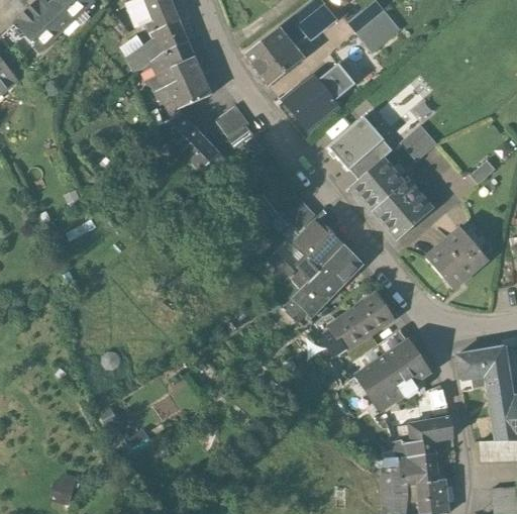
[(38,47),(65,24),(48,6),(43,0),(39,0),(15,22),(34,43),(38,47)]
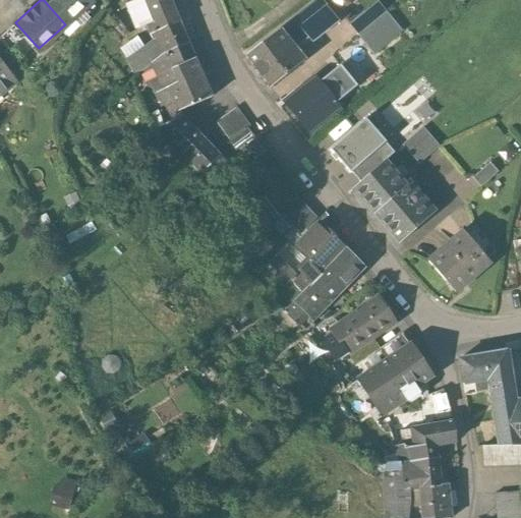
[(56,0),(49,6),(65,24),(91,0),(56,0)]
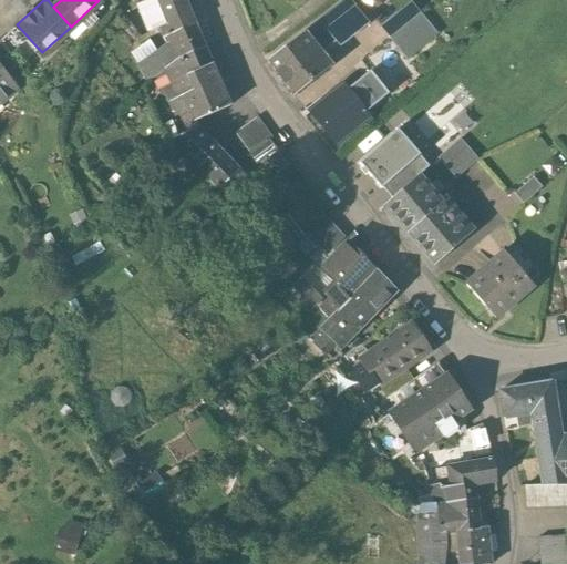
[(165,23),(168,34),(198,24),(187,0),(146,0),(140,3),(151,29),(165,23)]
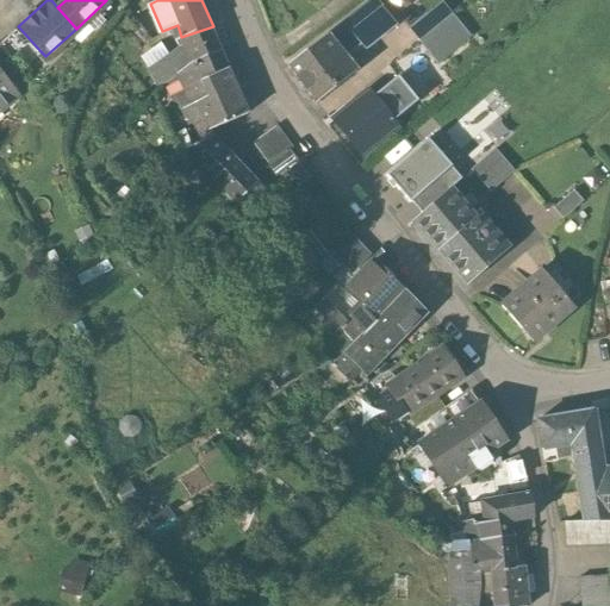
[(367,0),(325,35),(342,56),(392,18),(377,0),(367,0)]
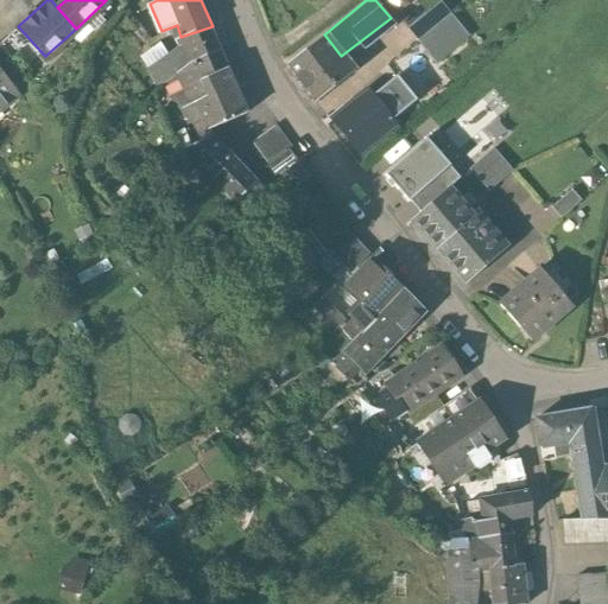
[(441,0),(409,26),(436,59),(468,33),(441,0)]
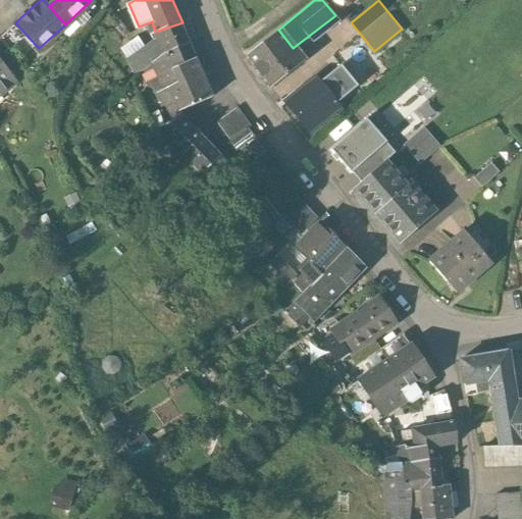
[(35,44),(15,22),(0,36),(0,39),(17,59),(35,44)]
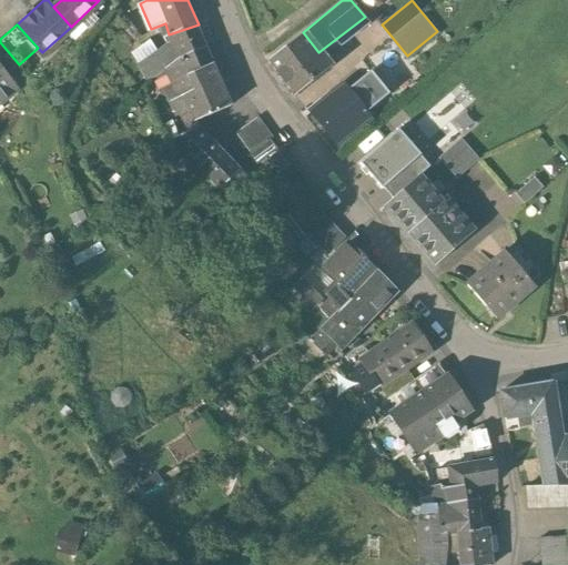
[(150,78),(165,67),(179,57),(205,43),(199,24),(169,34),(171,41),(138,62),(150,78)]
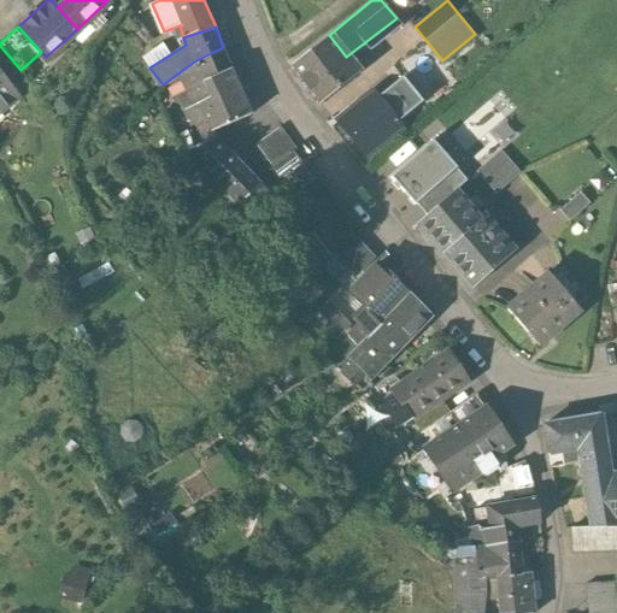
[(346,57),(329,35),(289,66),(317,101),(357,70),(346,57)]
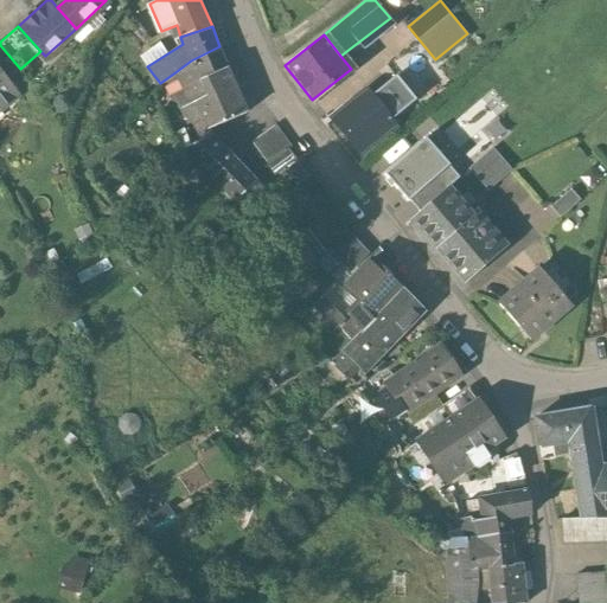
[(0,45),(0,66),(10,78),(20,69),(0,45)]
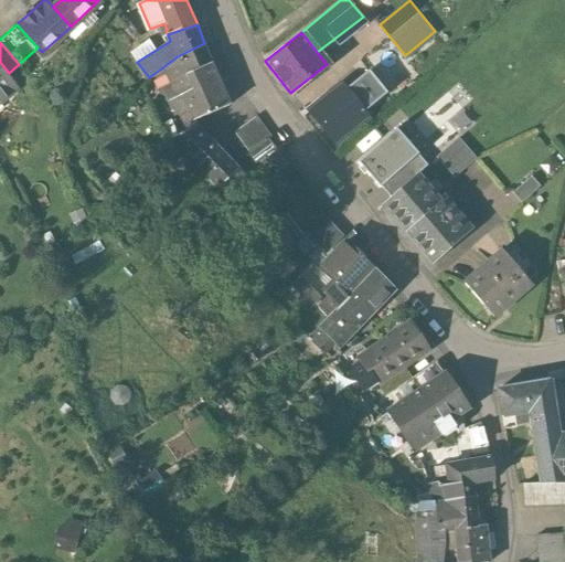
[(164,66),(178,93),(193,85),(187,72),(212,59),(204,43),(178,56),(164,66)]
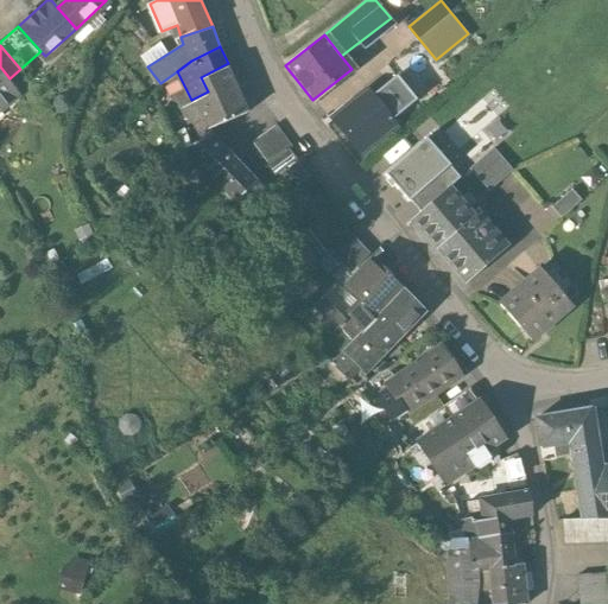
[(248,109),(228,63),(201,77),(208,91),(191,100),(177,107),(192,142),(211,131),(209,126),(248,109)]
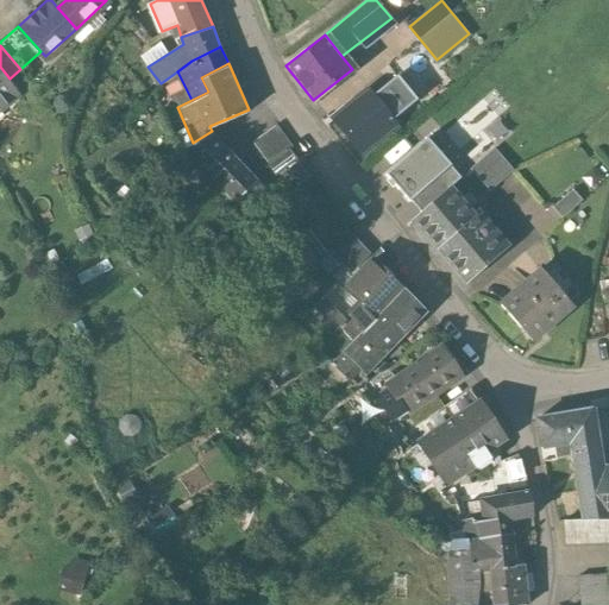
[(10,79),(0,67),(0,108),(20,92),(10,79)]
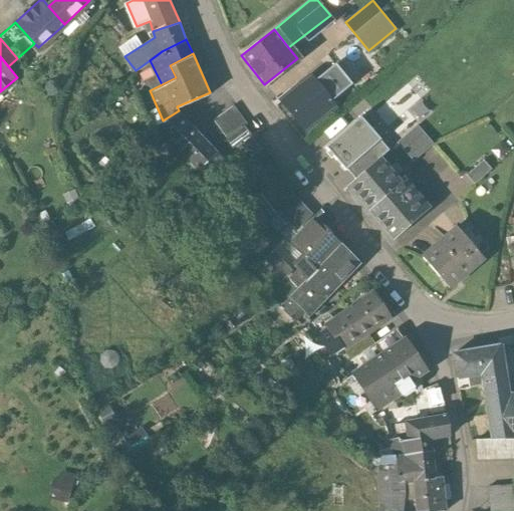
[(350,87),(329,62),(284,98),(304,123),(350,87)]
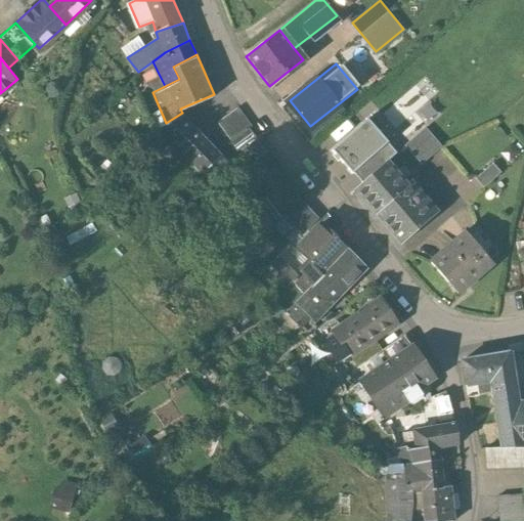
[(239,104),(218,120),(232,139),(254,124),(239,104)]
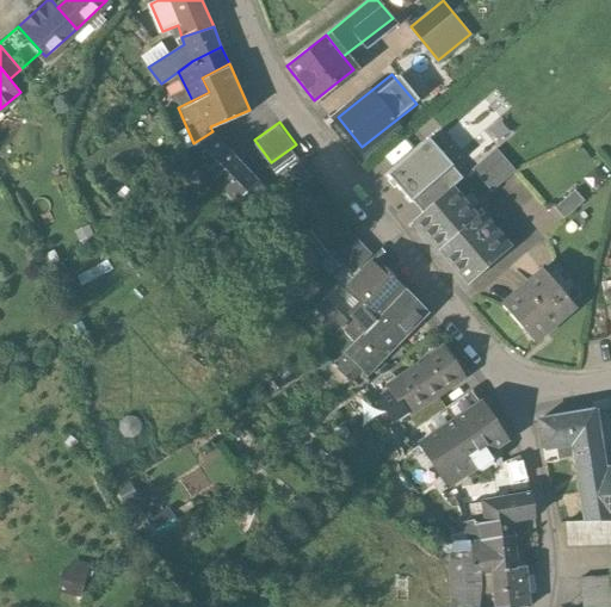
[(215,136),(213,131),(193,143),(187,147),(235,199),(236,199),(258,180),(258,179),(215,136)]
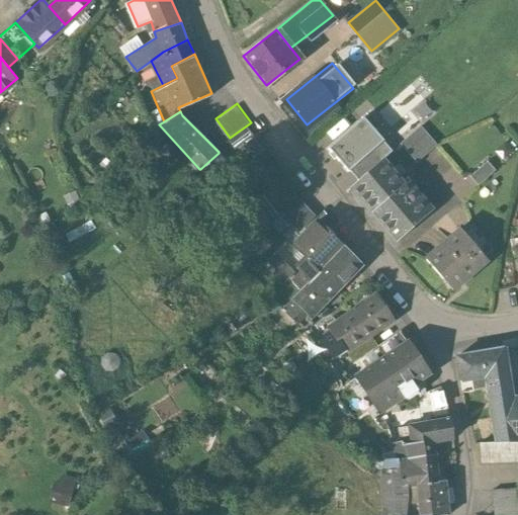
[(365,117),(345,135),(331,147),(348,167),(382,139),(365,117)]
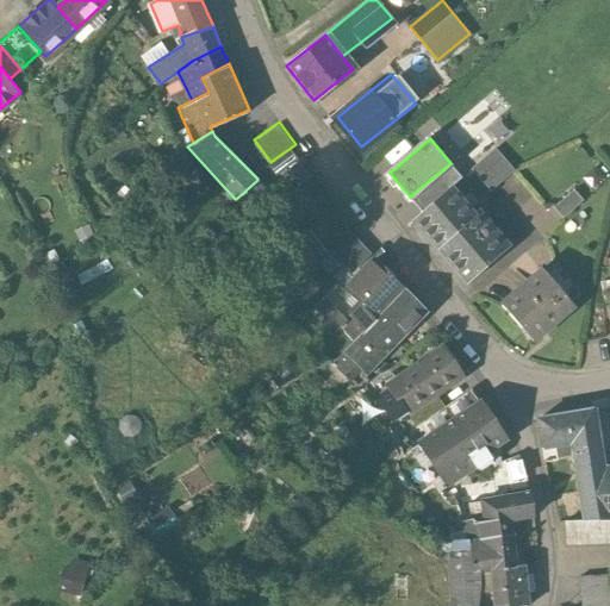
[(496,149),(472,168),(491,191),(515,170),(496,149)]
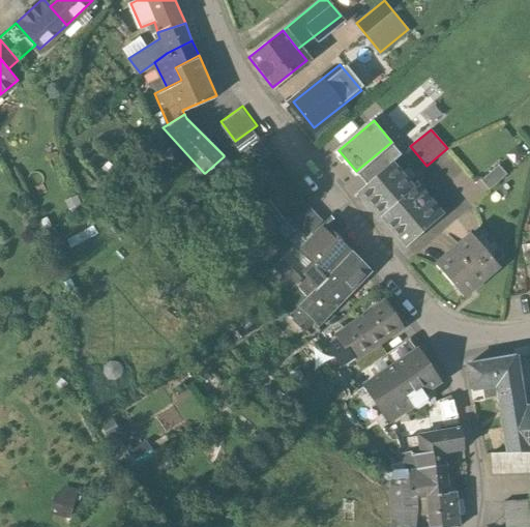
[(237,173),(224,156),(205,173),(222,186),(237,173)]
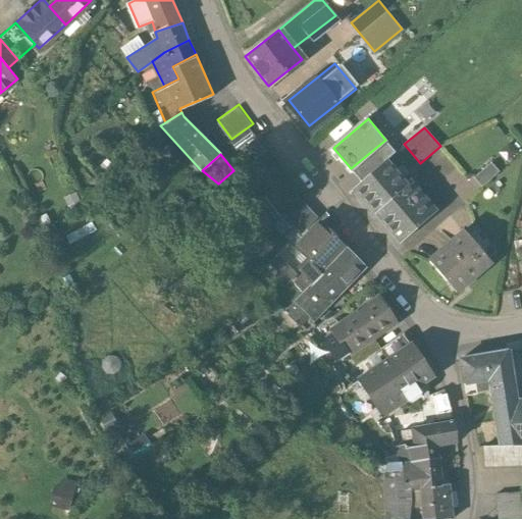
[(356,186),(375,208),(406,183),(386,160),(356,186)]
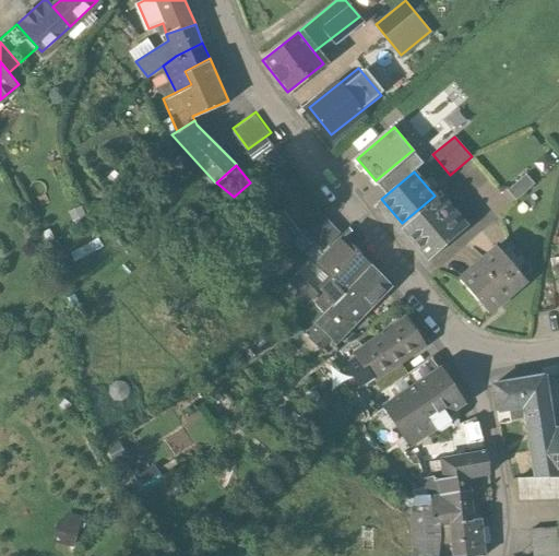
[(508,190),(516,200),(534,185),(525,175),(508,190)]
